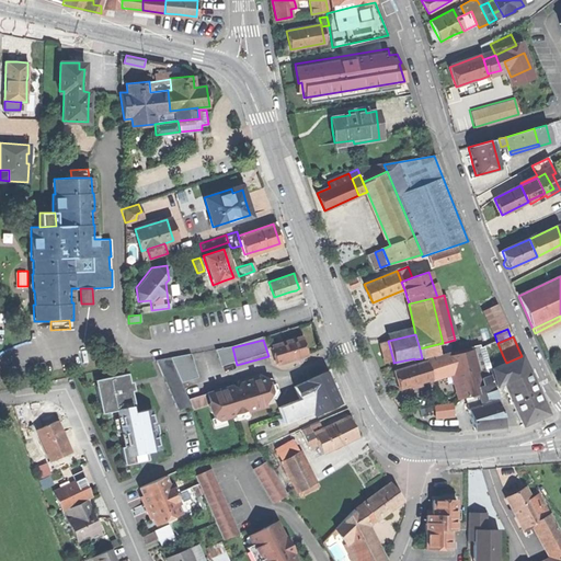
[(272,350),(276,367),(307,358),(305,348),(302,341),(272,350)]
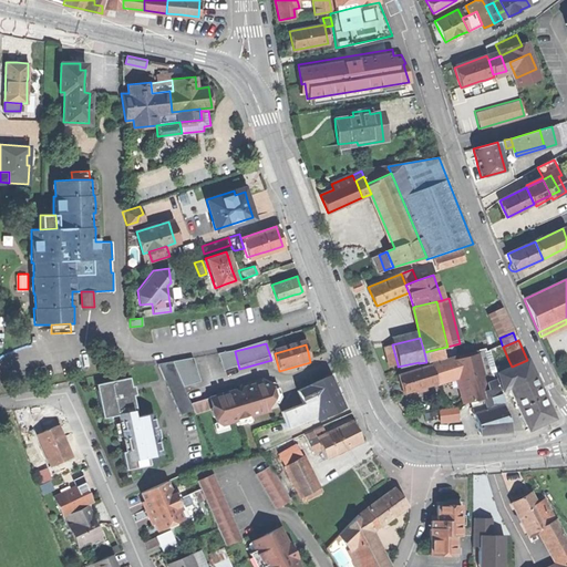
[(389,367),(398,364),(392,344),(383,347),(387,358),(389,367)]
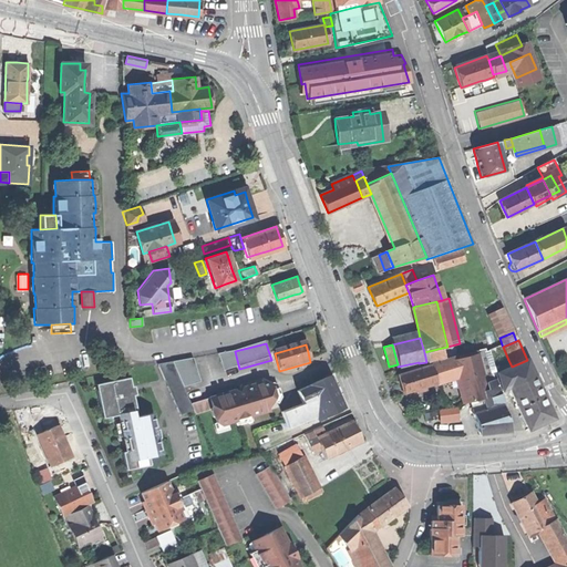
[(496,347),(503,362),(508,360),(503,347),(502,344),(496,347)]
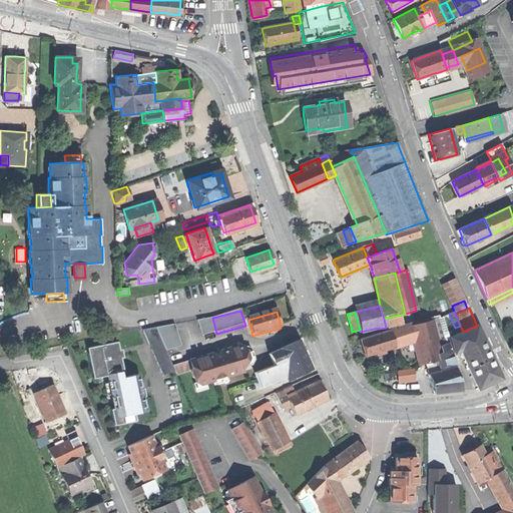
[(452,353),(457,352),(450,338),(449,331),(455,328),(449,314),(442,317),(448,335),(445,336),(452,353)]
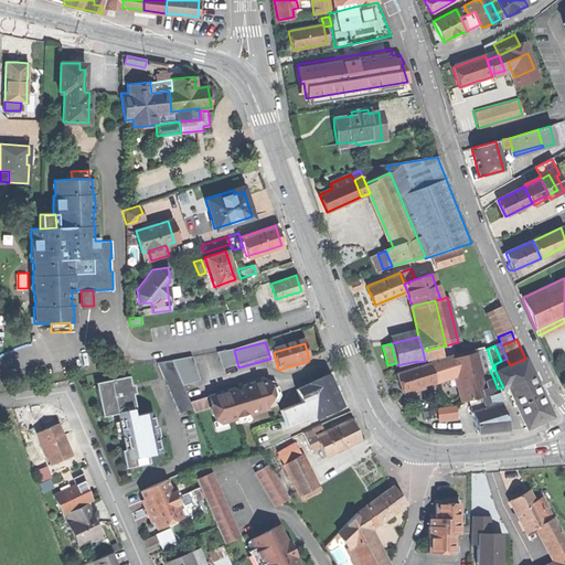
[(443,356),(440,347),(423,351),(425,361),(443,356)]
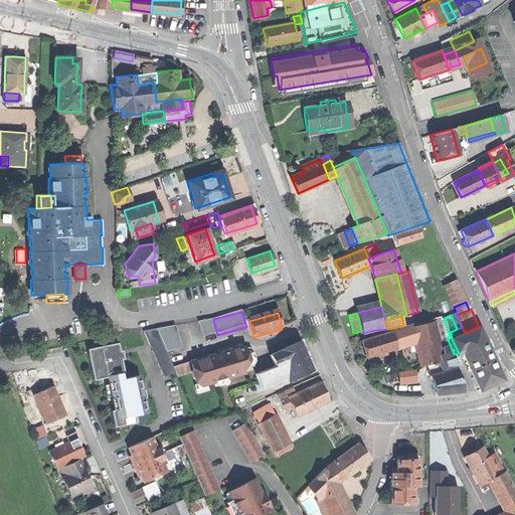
[(433,319),(433,322),(440,347),(442,354),(451,352),(439,317),(433,319)]
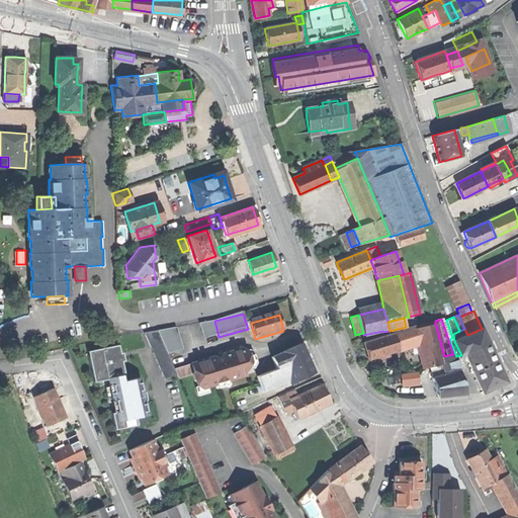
[(443,321),(449,339),(452,338),(446,320),(443,321)]
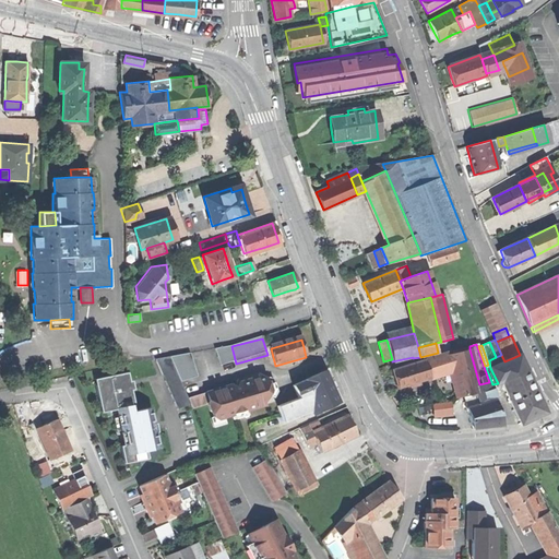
[(219,368),(236,364),(232,346),(215,351),(219,368)]
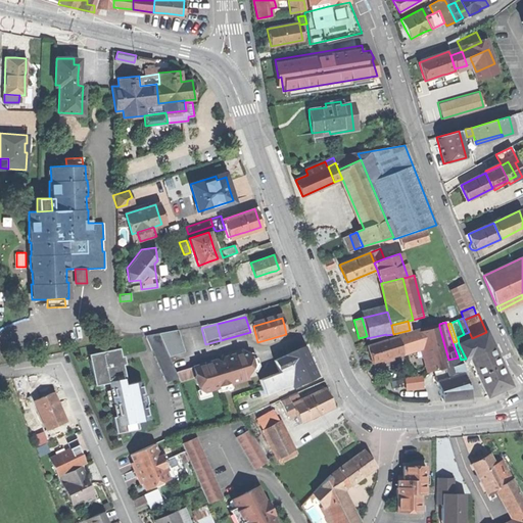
[(439,327),(418,333),(421,345),(422,348),(425,359),(446,352),(439,327)]
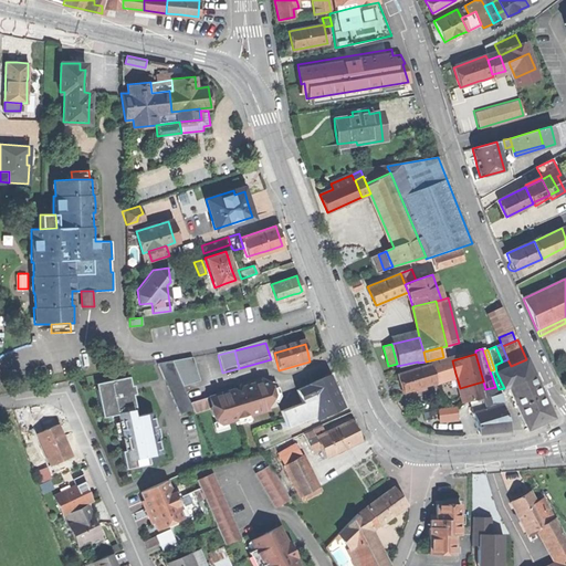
[(192,359),(173,363),(182,388),(200,383),(192,359)]
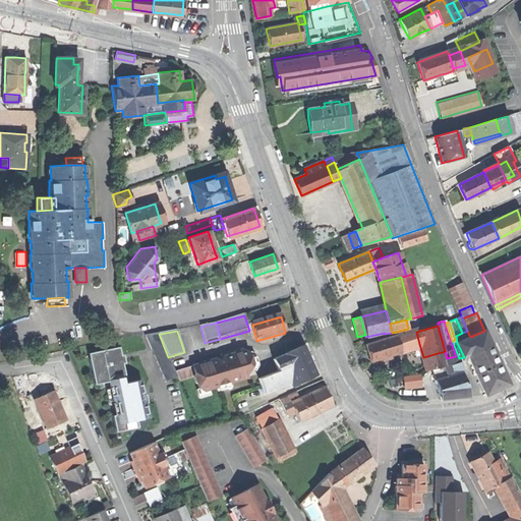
[(415,331),(396,337),(400,350),(419,344),(416,332),(415,331)]
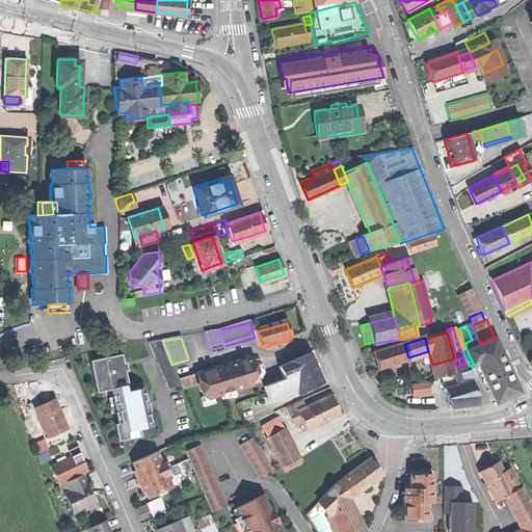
[(466,343),(467,350),(480,344),(477,338),(472,340),(466,343)]
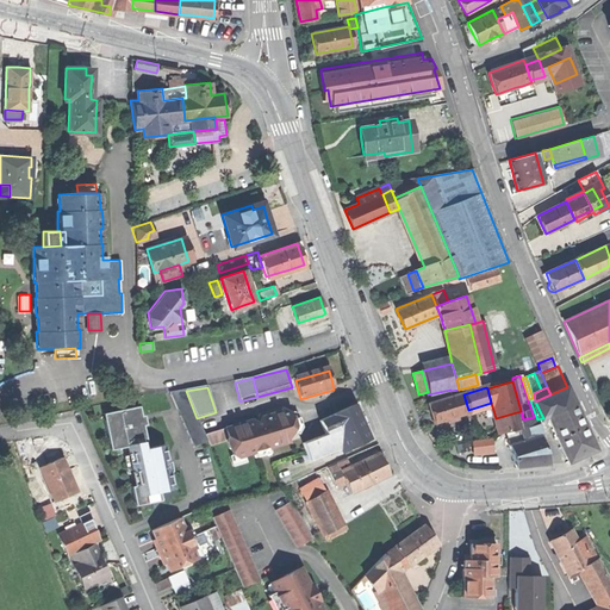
[(543,418),(548,416),(574,404),(567,387),(551,394),(535,402),(543,418)]
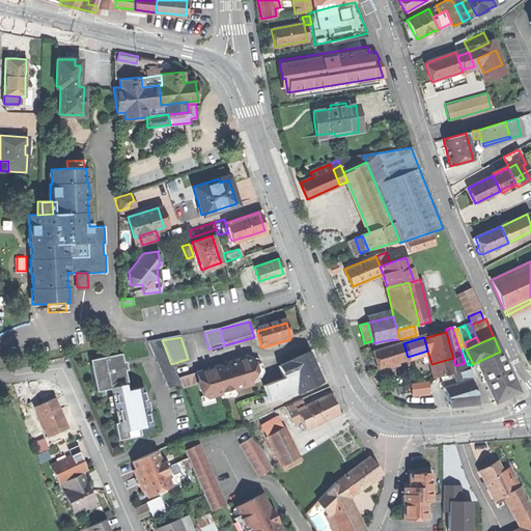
[(168,391),(180,386),(178,381),(171,364),(162,340),(148,343),(168,391)]
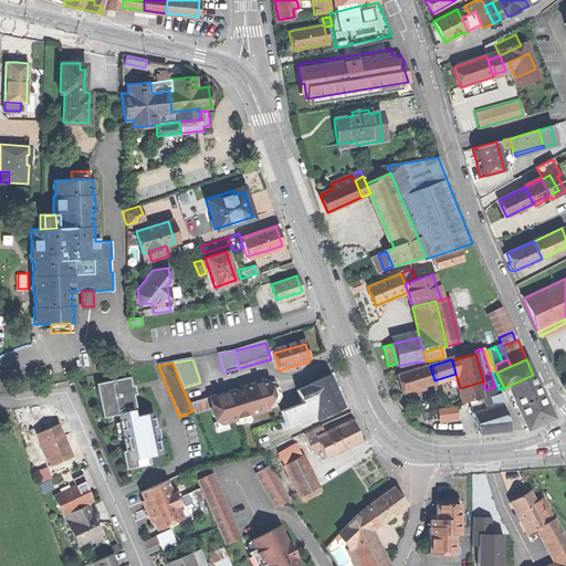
[(404,392),(436,383),(435,380),(430,366),(419,369),(418,366),(409,368),(410,371),(398,375),(400,384),(404,392)]
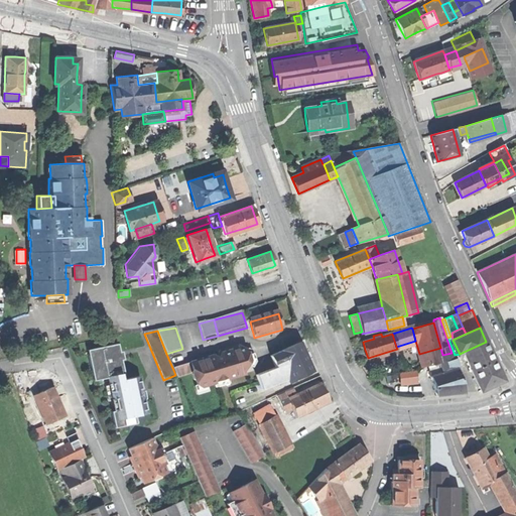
[(416,344),(415,341),(396,347),(397,349),(416,344)]
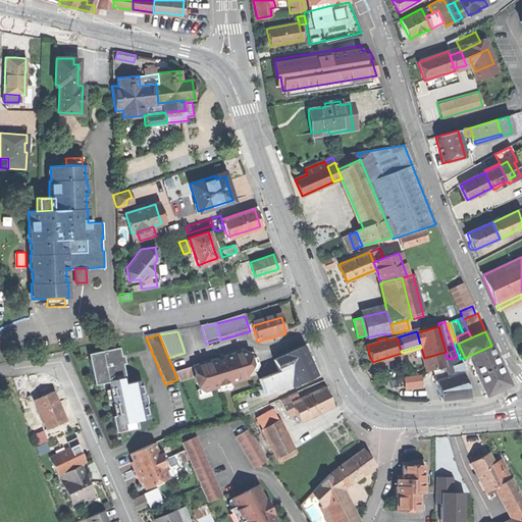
[(469,356),(486,396),(499,390),(510,385),(491,346),(469,356)]
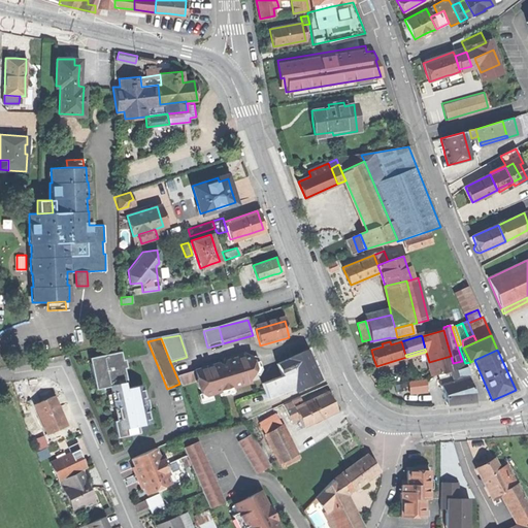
[(122,354),(96,359),(98,364),(91,365),(93,376),(95,386),(101,385),(102,390),(111,389),(114,408),(118,422),(113,423),(117,435),(126,433),(127,438),(139,435),(138,428),(150,425),(146,411),(150,410),(146,402),(145,403),(142,388),(125,391),(125,386),(128,386),(125,370),(128,370),(125,362),(123,363),(122,354)]
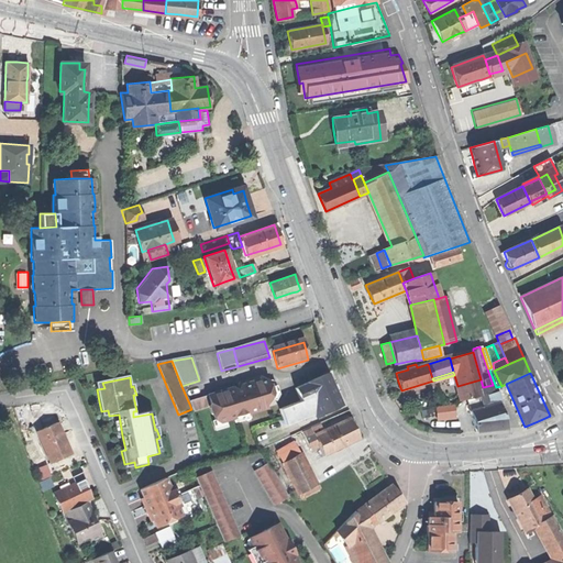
[(312,416),(313,419),(340,408),(333,393),(327,377),(296,390),(300,403),(306,400),(312,416)]
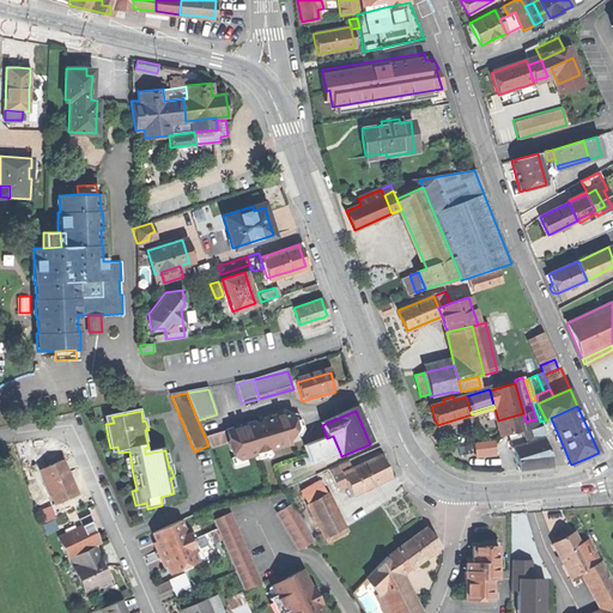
[(526,422),(523,413),(498,420),(502,436),(513,432),(522,430),(521,424),(526,422)]
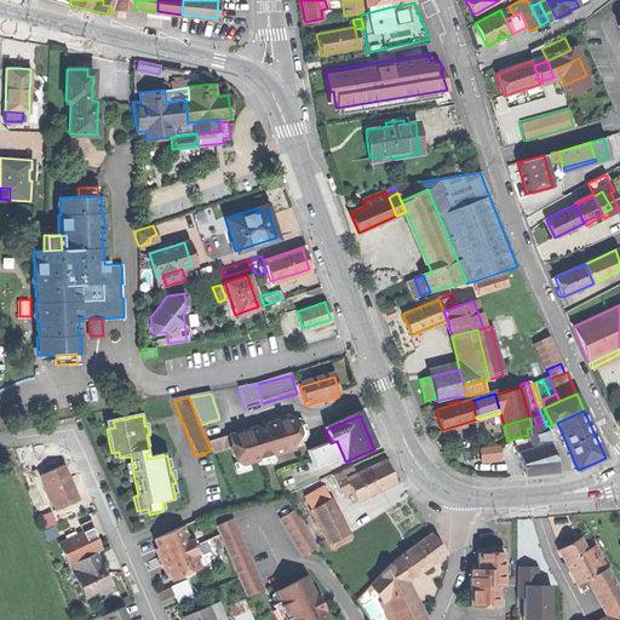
[(262,428),(228,437),(234,458),(235,464),(240,468),(293,452),(293,449),(299,436),(296,422),(290,419),(269,425),(264,423),(262,428)]
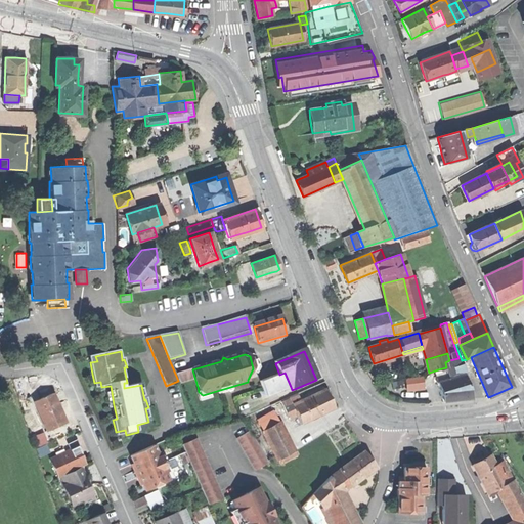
[(459,358),(449,360),(445,362),(446,367),(449,379),(439,382),(443,402),(457,400),(472,399),(459,358)]
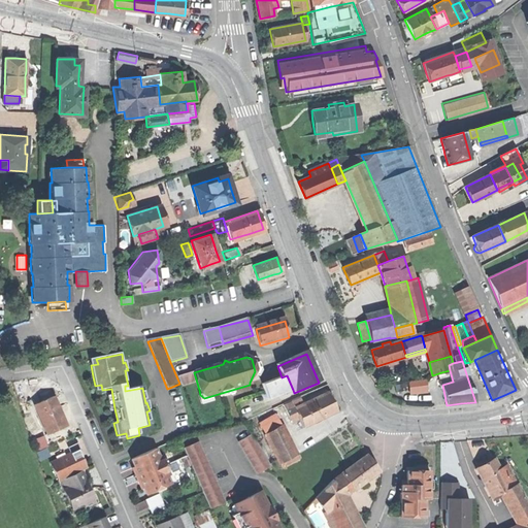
[(453,382),(450,370),(441,372),(443,378),(440,380),(442,385),(453,382)]
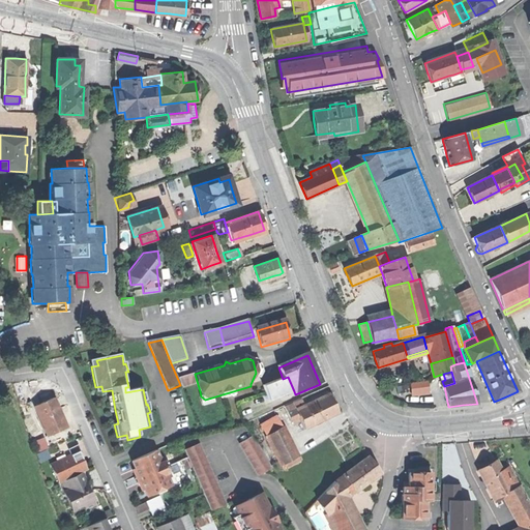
[(199,391),(200,391),(195,374),(178,380),(180,385),(182,388),(196,384),(199,391)]
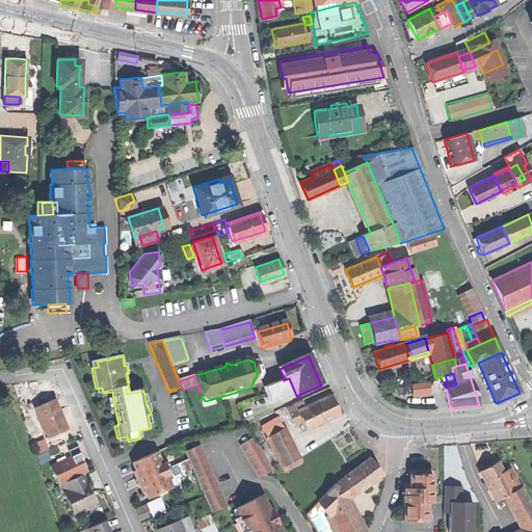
[(270,404),(295,393),(289,378),(284,380),(264,389),(270,404)]
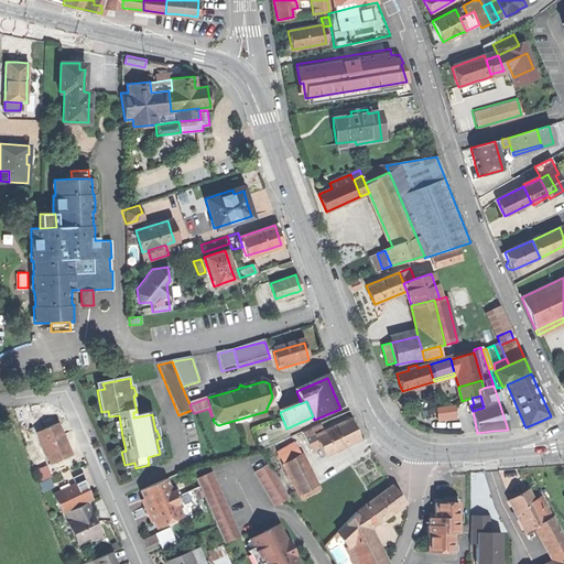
[(443,408),(436,408),(437,420),(455,418),(454,407),(443,408)]
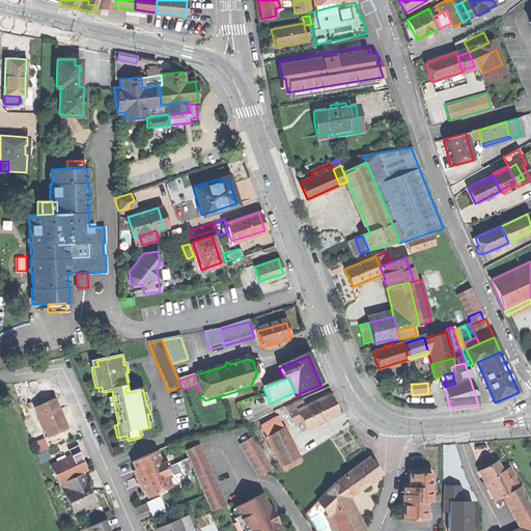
[(299,411),(296,412),(301,422),(304,431),(337,417),(332,407),(329,398),(299,411)]
